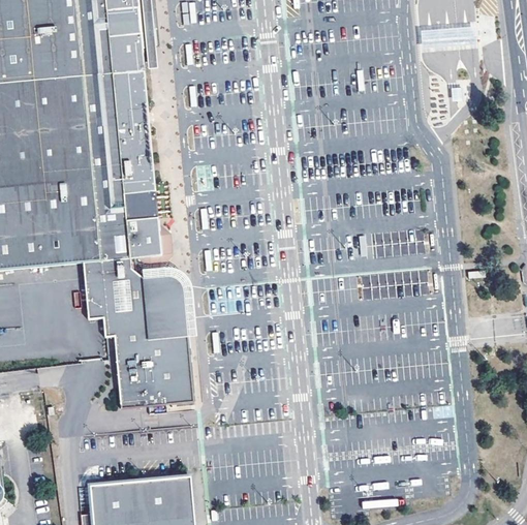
[(0,268),(82,260),(88,317),(102,316),(104,336),(112,334),(119,406),(192,399),(189,358),(181,359),(181,351),(188,351),(184,314),(178,309),(172,304),(163,305),(160,274),(142,276),(129,266),(128,256),(137,255),(150,265),(159,264),(169,251),(167,232),(157,221),(156,213),(146,213),(144,192),(154,191),(147,113),(138,19),(136,0),(0,0),(0,268)]
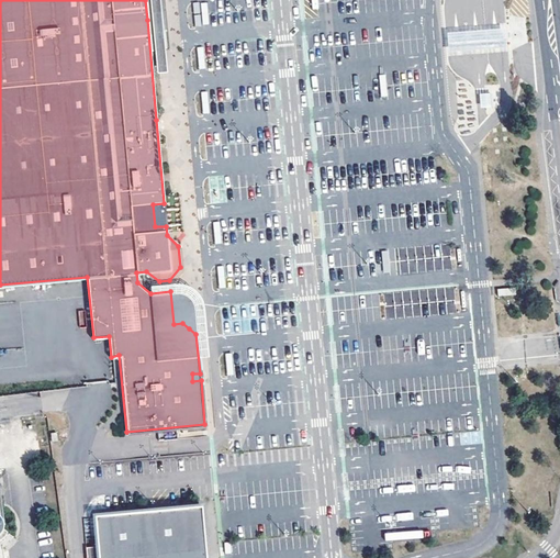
[(504,24),(445,31),(447,52),(506,46),(504,24)]
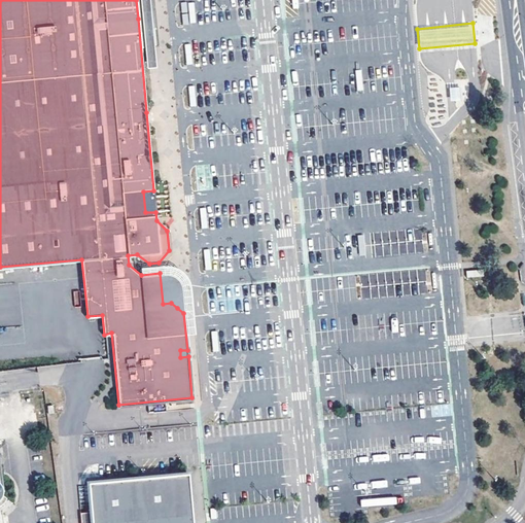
[(195,80),(188,80),(190,104),(198,104),(195,80)]
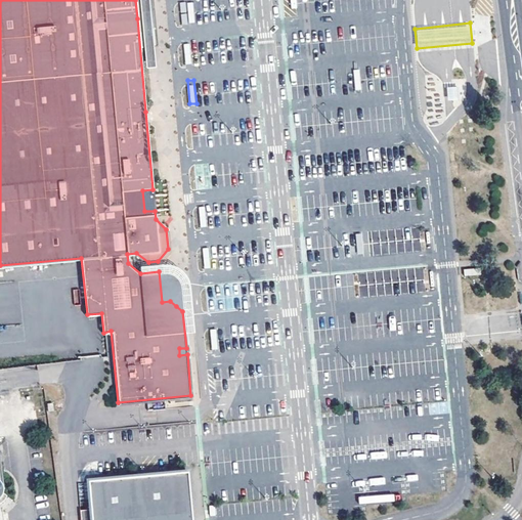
[(458,83),(445,84),(446,96),(459,95),(458,83)]
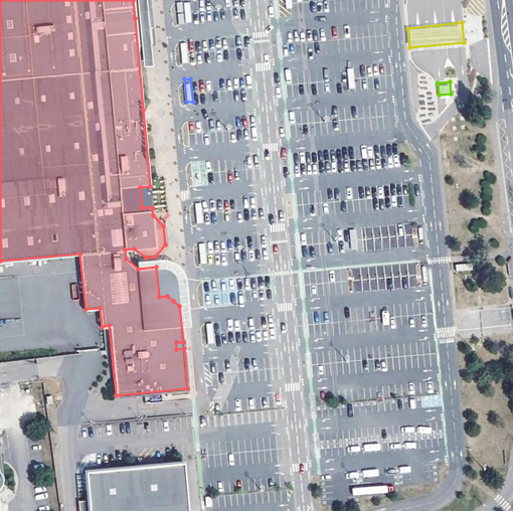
[(142,207),(152,207),(164,206),(162,185),(150,186),(140,187),(142,207)]
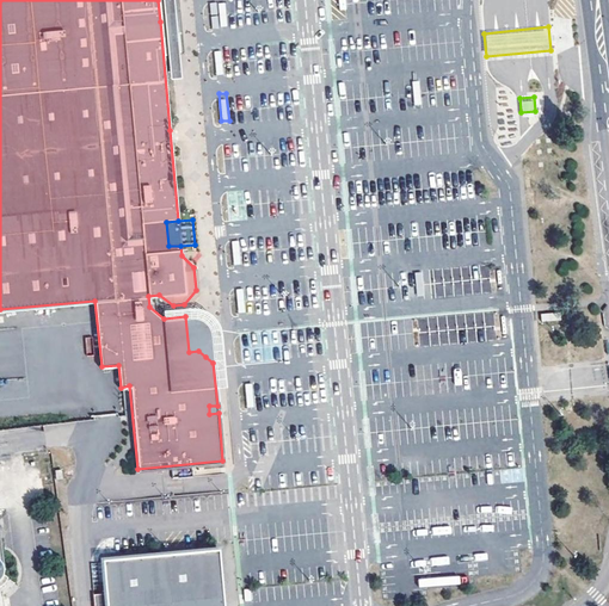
[(205,357),(213,363),(213,362),(209,329),(209,328),(208,325),(207,323),(204,321),(202,319),(200,317),(197,316),(196,316),(192,316),(185,316),(189,352),(198,351),(205,357)]
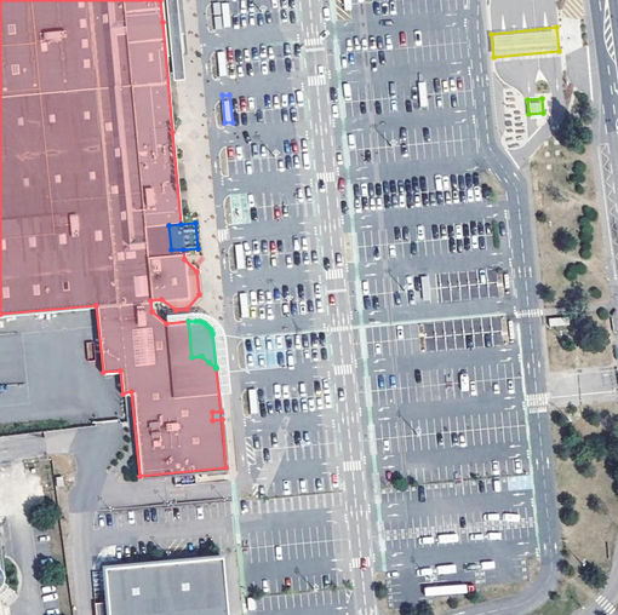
[(227,614),(222,555),(104,567),(107,599),(109,614),(108,614),(227,614)]
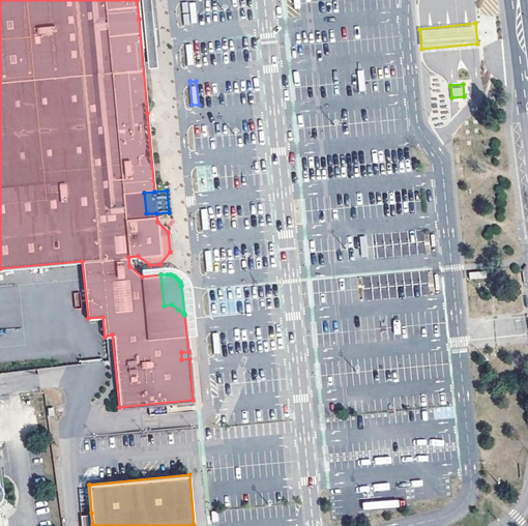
[(91,525),(93,525),(91,513),(81,514),(81,525),(91,525)]
